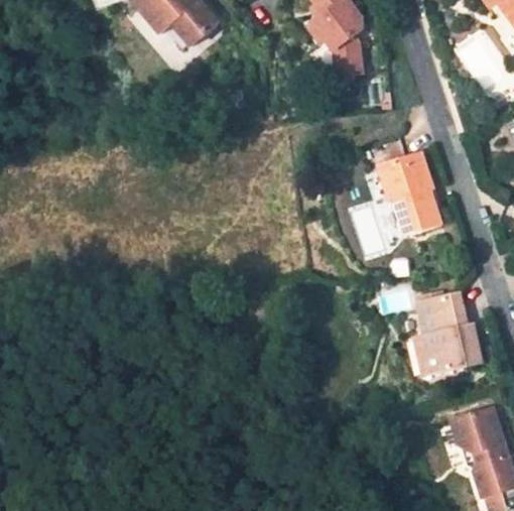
[(137,0),(136,1),(161,31),(173,21),(194,43),(220,22),(201,0),(137,0)]
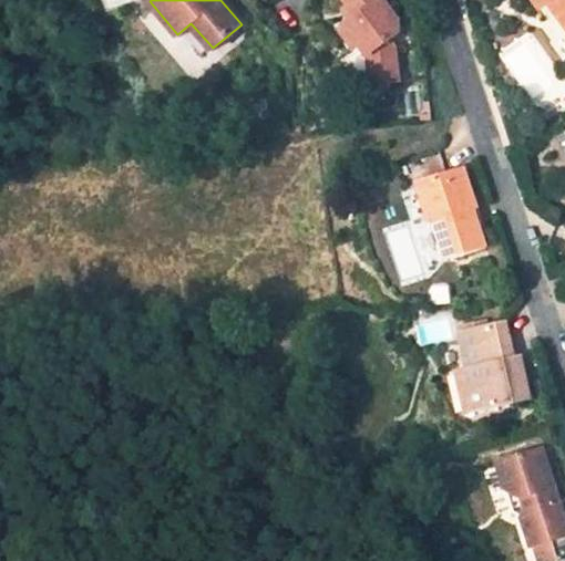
[(349,0),(358,12),(352,16),(340,24),(352,42),(358,38),(368,52),(370,70),(380,78),(398,76),(394,42),(376,16),(390,4),(387,0),(349,0)]
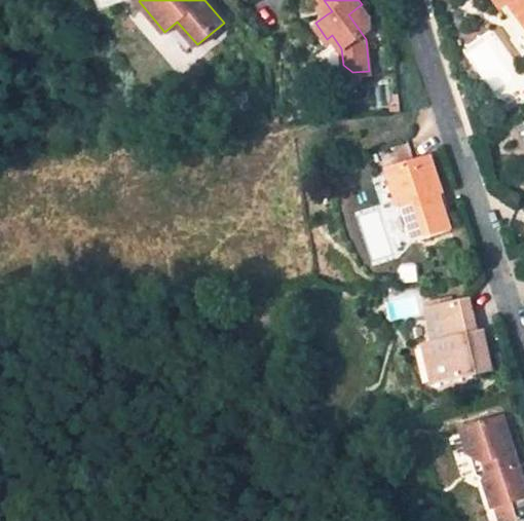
[(332,11),(324,0),(319,4),(327,14),(332,11)]
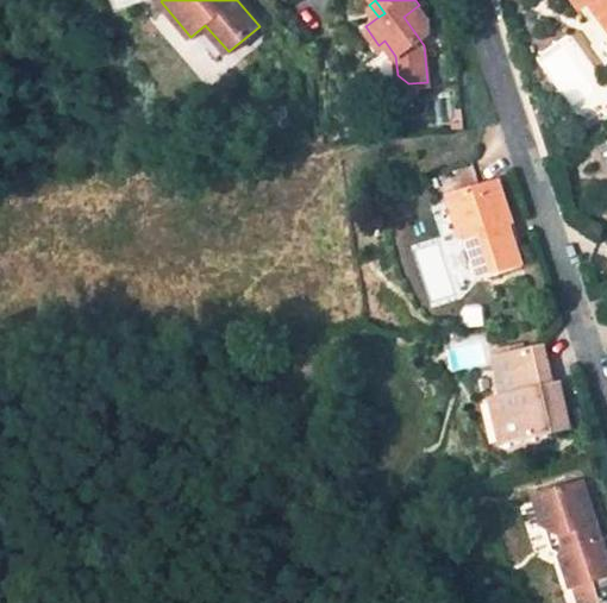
[(606,5),(602,0),(593,0),(606,19),(606,5)]
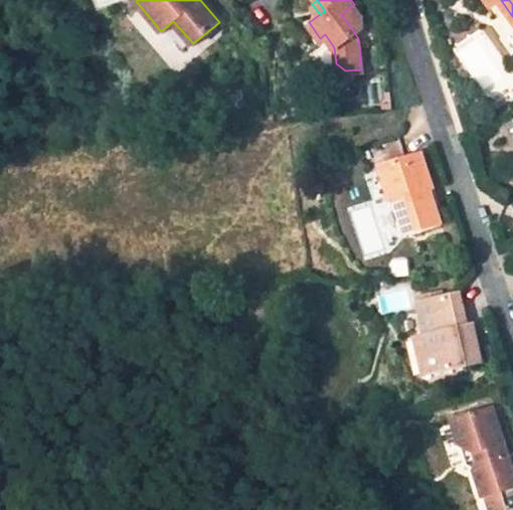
[(421,149),(377,163),(382,175),(390,178),(385,185),(389,198),(393,197),(405,231),(442,220),(437,204),(433,205),(428,187),(433,185),(421,149)]
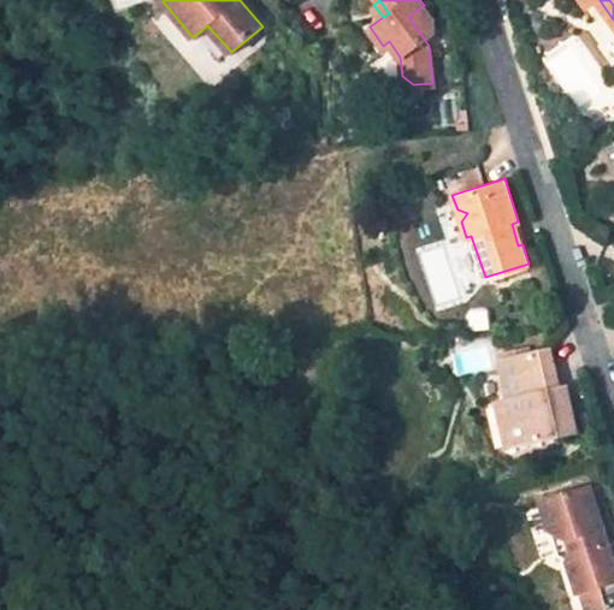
[(527,344),(499,350),(500,357),(530,351),(527,344)]
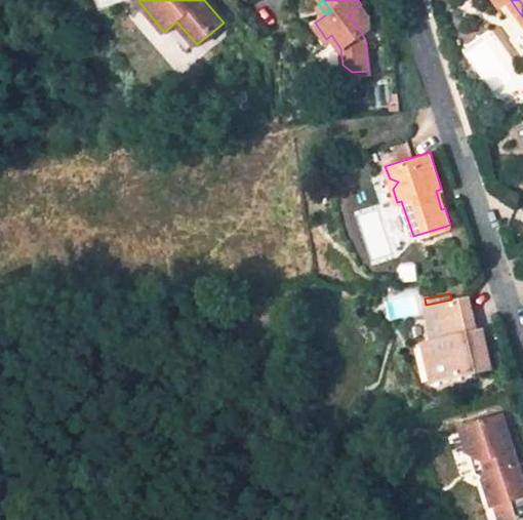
[(430,341),(437,378),(489,367),(482,329),(476,330),(469,295),(451,300),(426,305),(434,340),(430,341)]
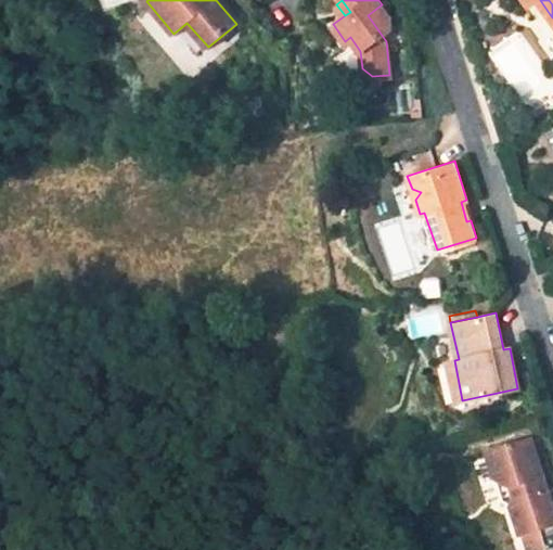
[(524,494),(521,483),(528,480),(516,440),(471,455),(478,480),(494,486),(499,501),(494,511),(503,537),(525,532),(542,526),(531,491),(524,494)]
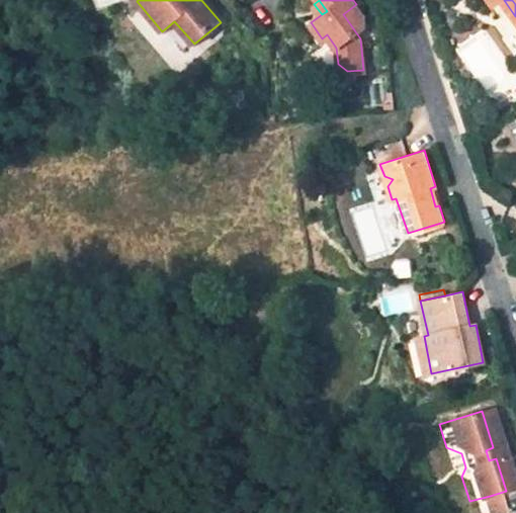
[(486,450),(489,460),(496,458),(493,447),(486,450)]
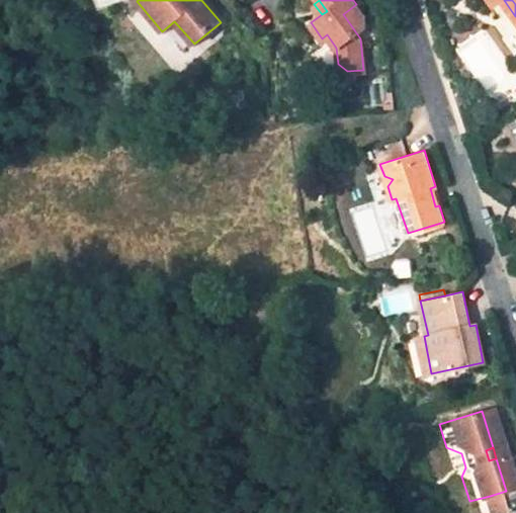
[(473,512),(495,512),(490,496),(469,501),(473,512)]
